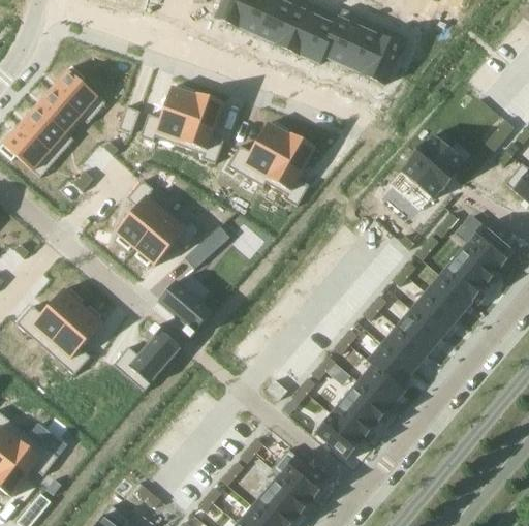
[(223,0),(216,17),(237,27),(249,0),(223,0)]
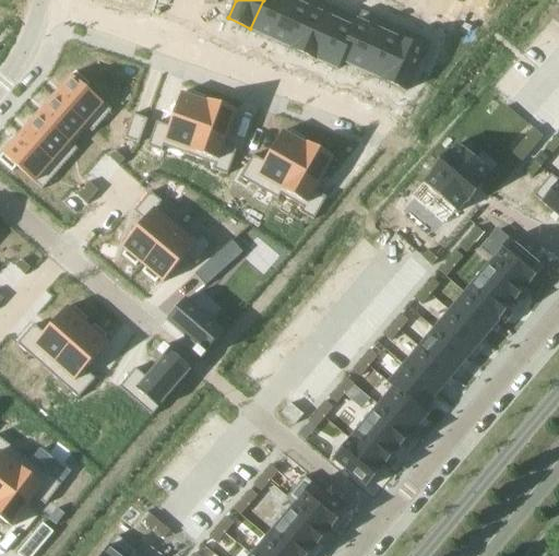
[(263,0),(250,28),(272,38),(289,0),(263,0)]
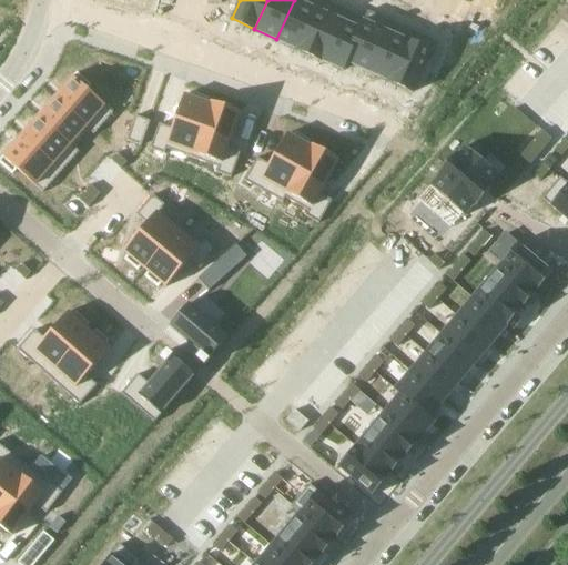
[(294,0),(276,39),(298,48),(320,0),(294,0)]
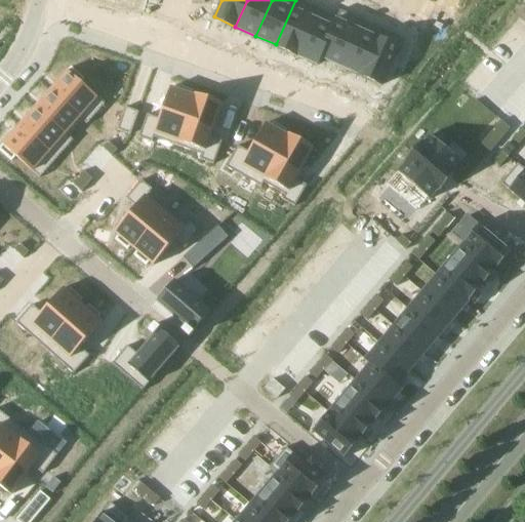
[(295,0),(276,44),(295,53),(317,6),(301,0),(295,0)]
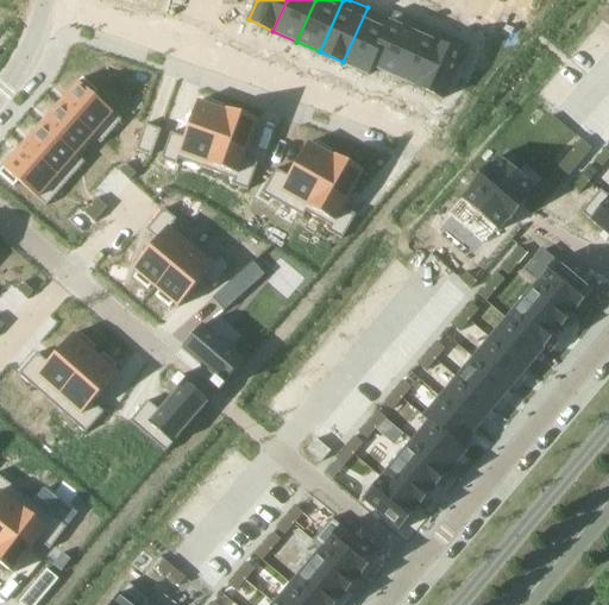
[(447,0),(444,4),(451,10),(459,0),(447,0)]
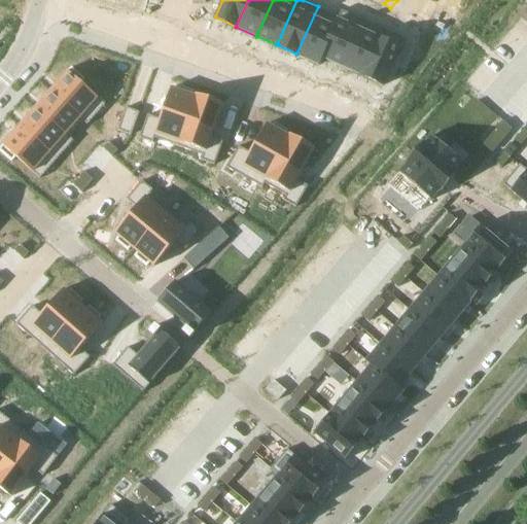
[(397,0),(390,8),(397,14),(405,4),(399,0),(397,0)]
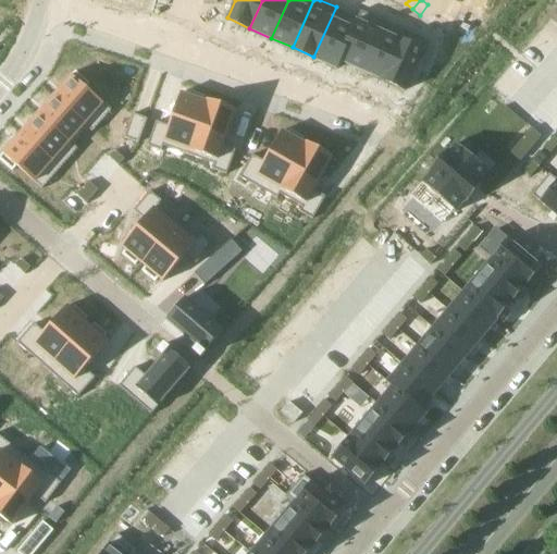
[(336,7),(313,57),(336,66),(339,59),(338,59),(358,16),(357,16),(336,7)]
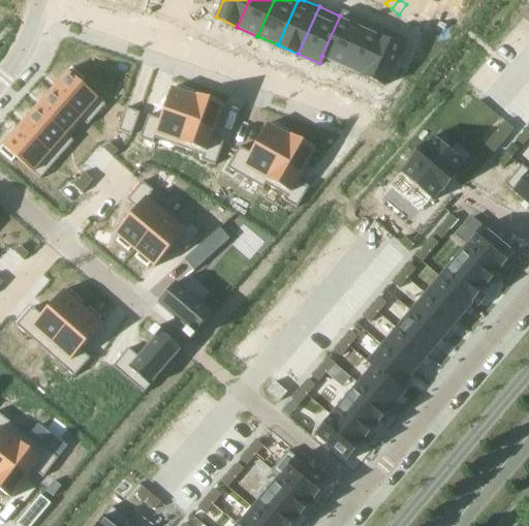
[(340,16),(321,56),(322,56),(342,65),(364,18),(342,8),(339,16),(340,16)]
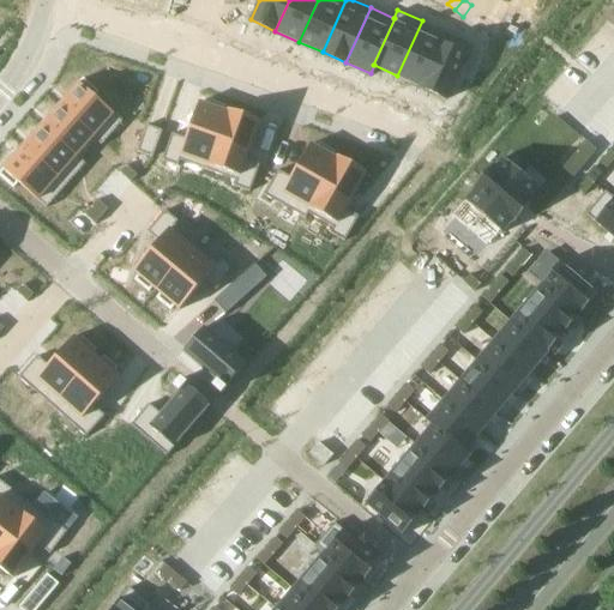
[(422,20),(397,76),(421,86),(445,31),(422,20)]
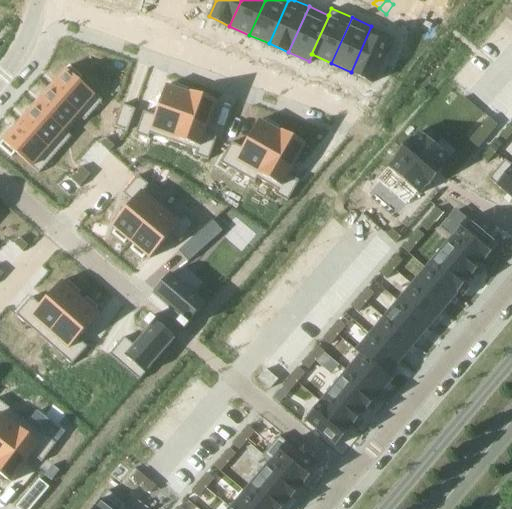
[(371,26),(351,72),(372,81),(392,35),(371,26)]
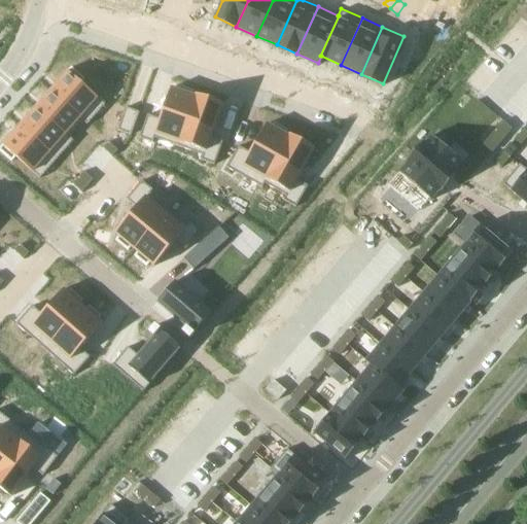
[(71,65),(50,89),(84,118),(83,119),(88,123),(105,102),(81,81),(84,77),(71,65)]
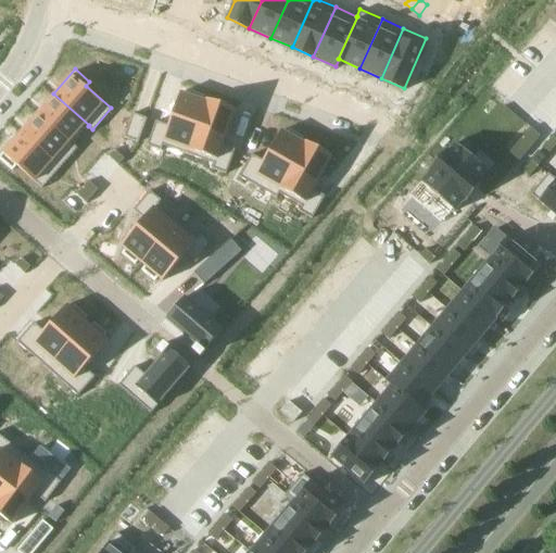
[(155,120),(147,143),(161,148),(163,143),(188,152),(207,100),(206,100),(202,99),(204,93),(188,88),(186,92),(180,90),(168,124),(155,120)]
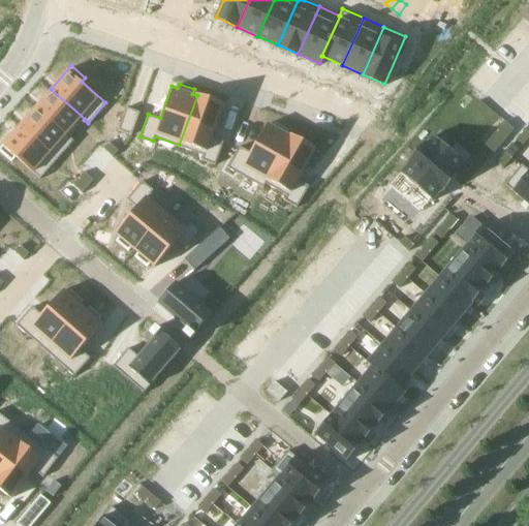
[(51,89),(35,106),(69,136),(69,135),(84,120),(85,119),(51,89)]
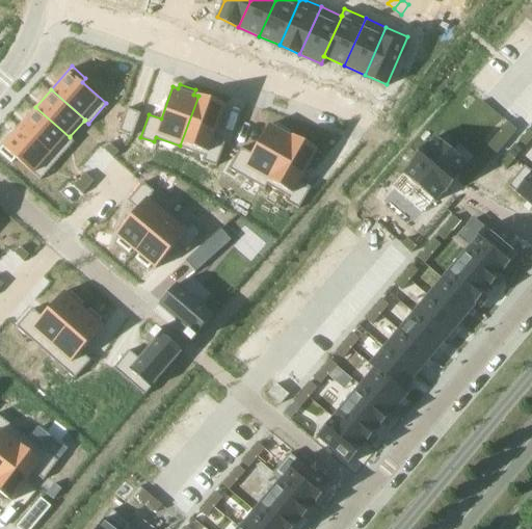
[(198,96),(180,146),(204,155),(203,159),(216,164),(224,141),(212,136),(224,103),(197,93),(197,96),(198,96)]
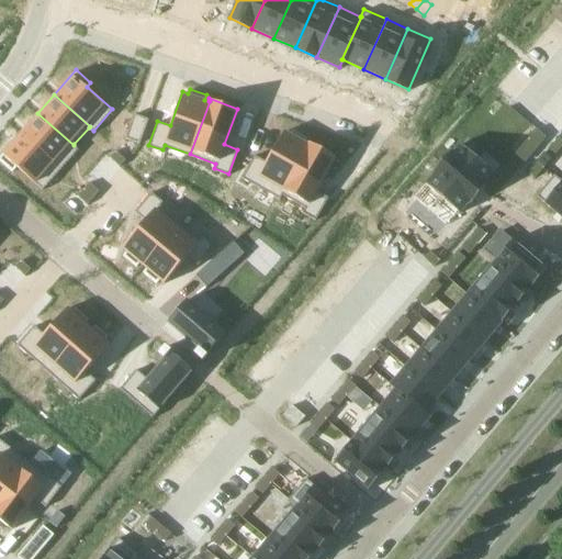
[(134,112),(125,137),(139,142),(148,118),(134,112)]
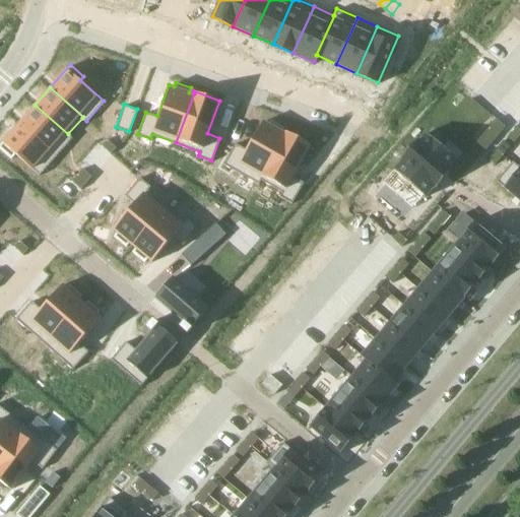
[(35,105),(19,123),(56,154),(72,136),(68,133),(68,134),(35,105)]
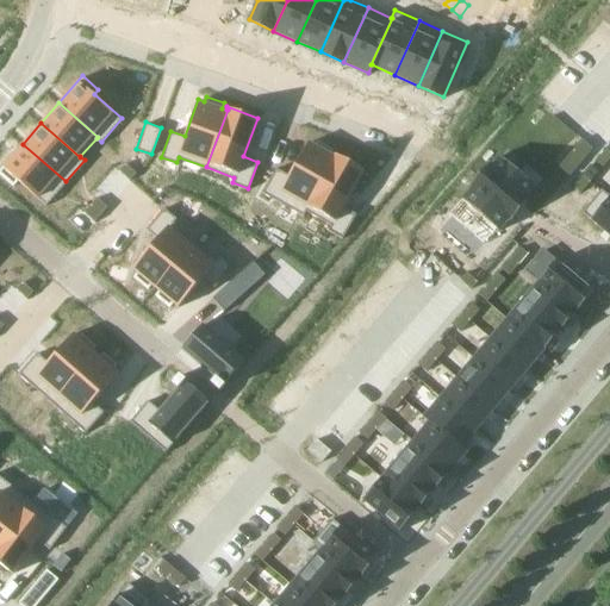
[(582,137),(564,158),(574,168),(593,147),(582,137)]
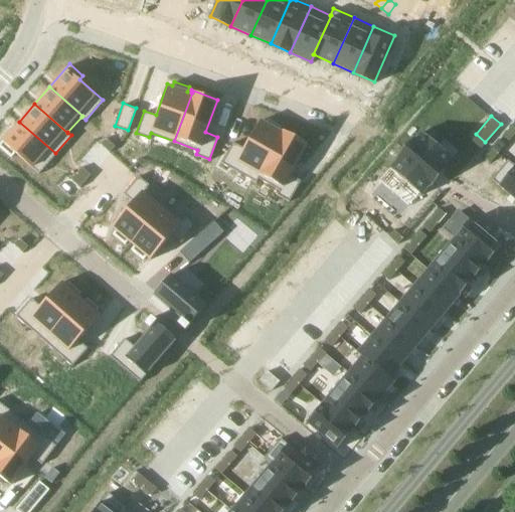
[(233,141),(221,162),(255,181),(259,177),(258,177),(283,132),(282,132),(279,130),(282,126),(268,118),(266,122),(261,119),(243,147),(233,141)]
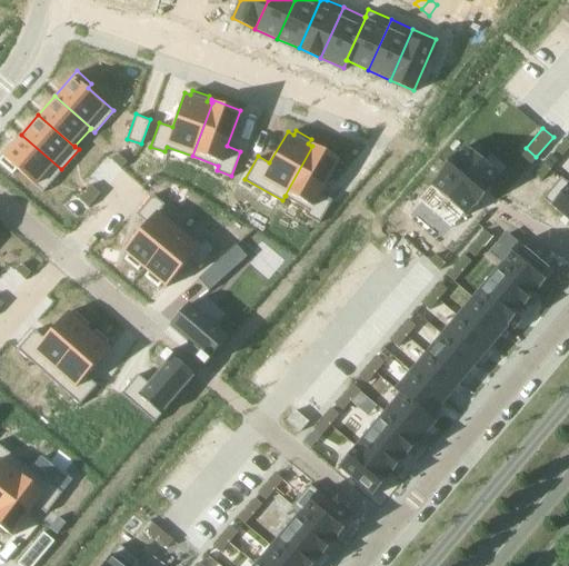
[(21,135),(0,158),(0,160),(13,172),(17,168),(43,190),(47,186),(61,169),(21,135)]
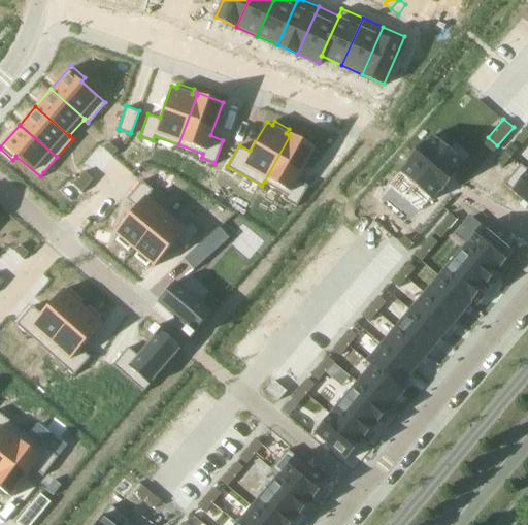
[(527,131),(524,128),(516,137),(522,142),(527,135),(527,131)]
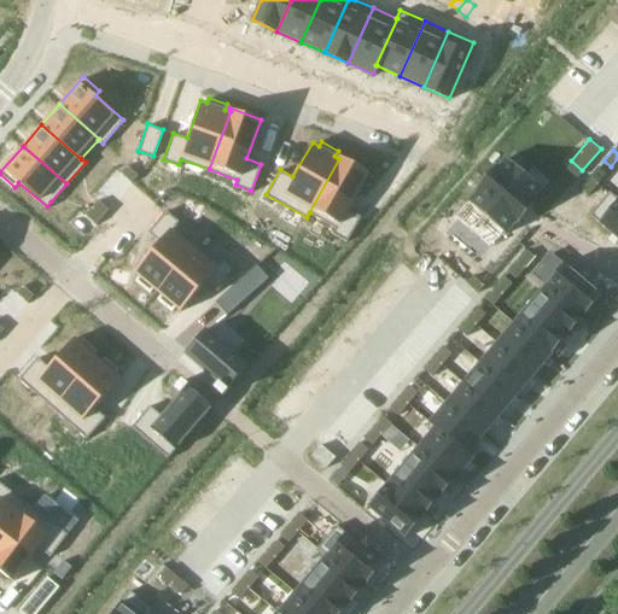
[(339,158),(309,212),(310,212),(334,227),(332,232),(347,240),(361,215),(348,208),(368,171),(340,155),(338,158),(339,158)]
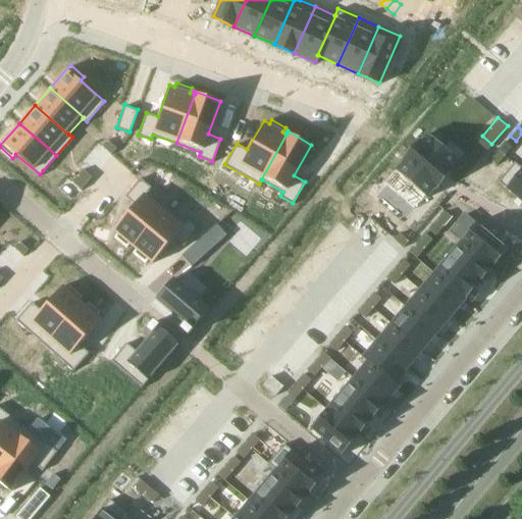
[(418,139),(409,149),(445,179),(453,169),(451,168),(465,152),(451,139),(444,146),(427,132),(419,141),(418,139)]
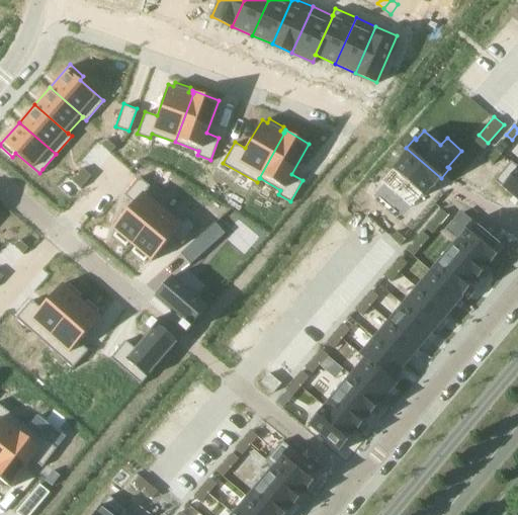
[(106,138),(101,144),(110,152),(115,146),(106,138)]
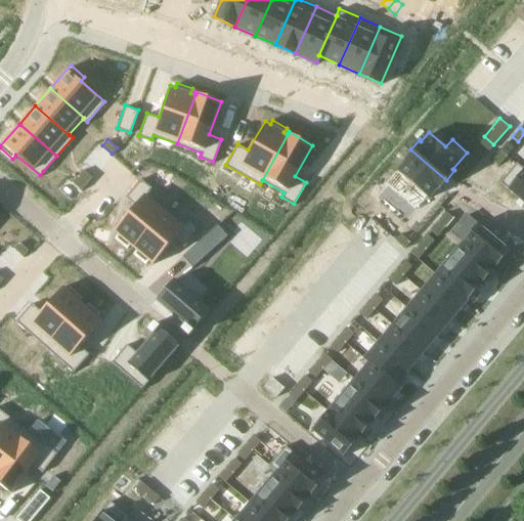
[(509,140),(500,149),(507,155),(515,145),(509,140)]
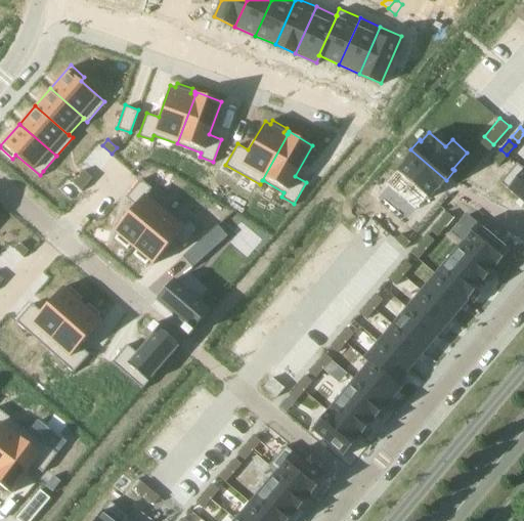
[(396,170),(386,182),(418,210),(428,197),(436,188),(438,189),(446,180),(410,149),(402,160),(404,161),(396,170)]
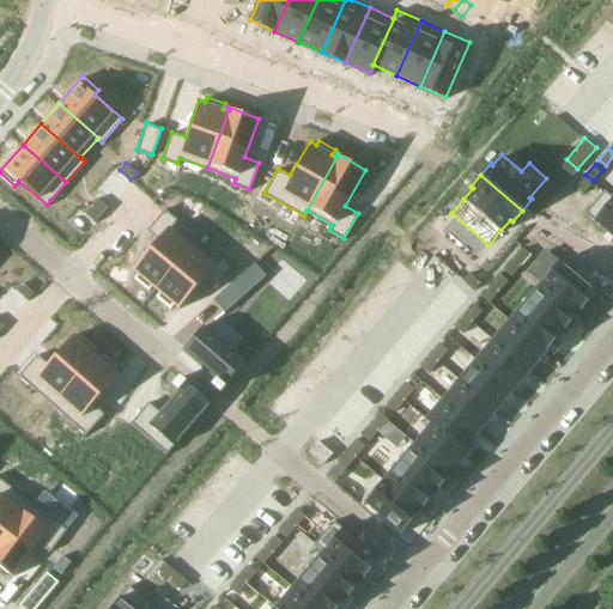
[(604,188),(584,211),(612,235),(612,196),(604,188)]
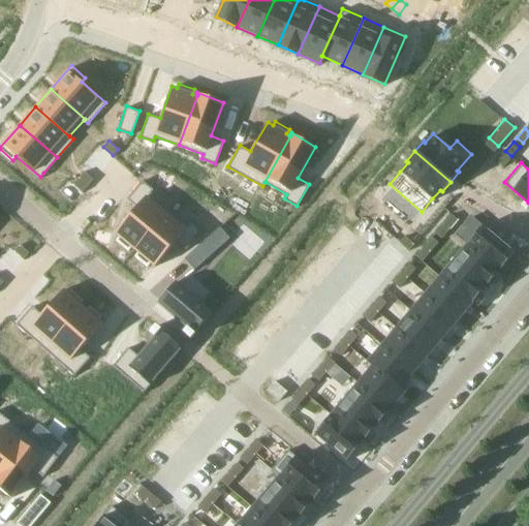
[(478,168),(468,181),(476,185),(486,175),(478,168)]
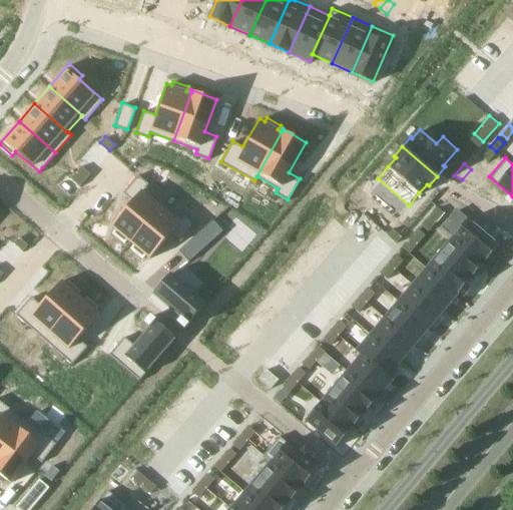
[(81,165),(76,171),(85,179),(90,172),(81,165)]
